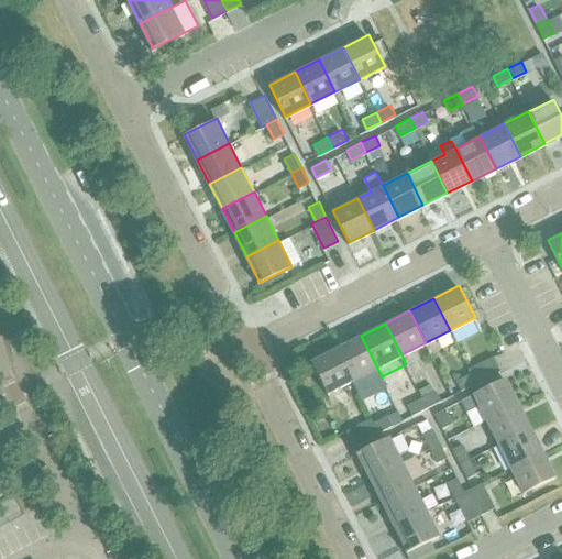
[(361,336),(337,348),(352,380),(357,388),(362,398),(386,387),(385,384),(382,376),(361,336)]
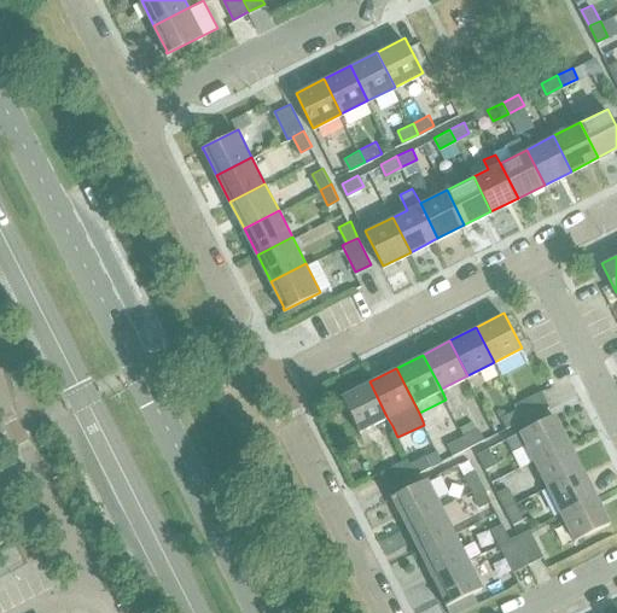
[(386,416),(370,381),(342,396),(359,431),(386,416)]
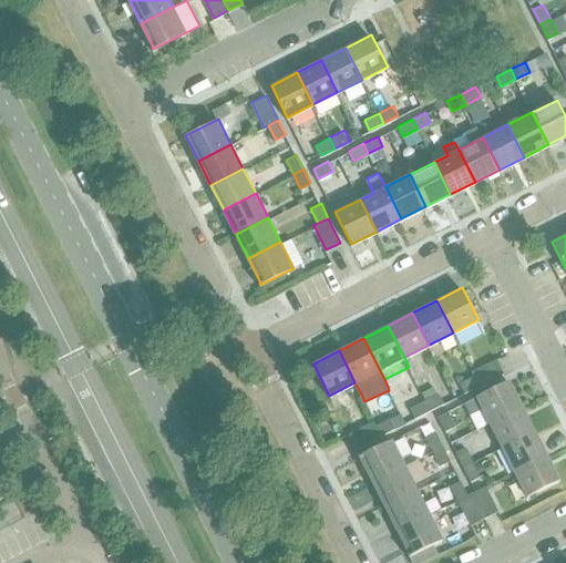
[(472,369),(474,375),(480,385),(504,371),(496,357),(472,369)]
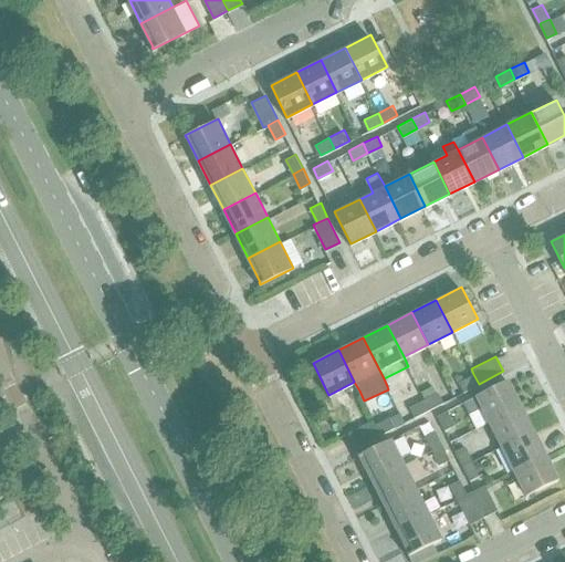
[(464,391),(479,384),(473,374),(459,381),(464,391)]
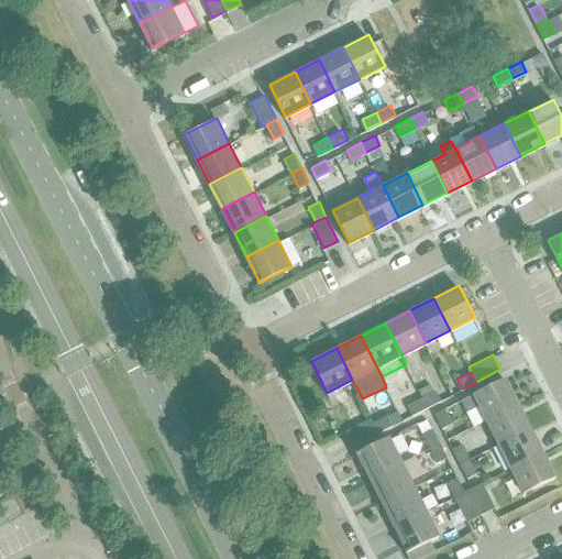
[(480,404),(486,418),(518,402),(505,376),(462,398),(469,409),(480,404)]
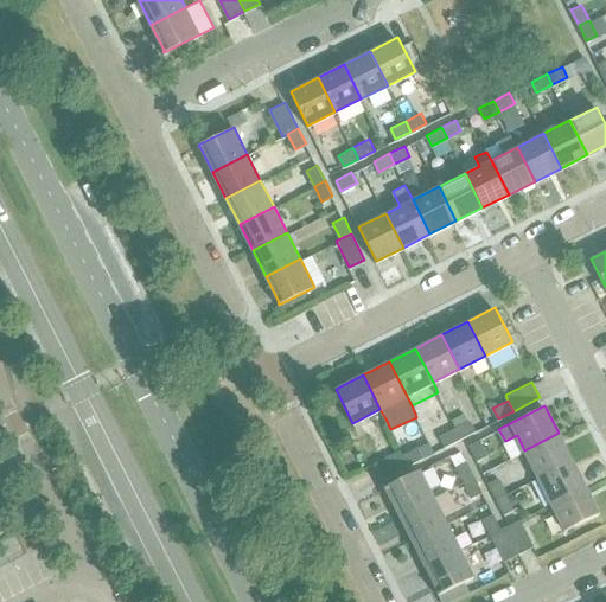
[(471,418),(455,427),(460,437),(476,429),(471,418)]
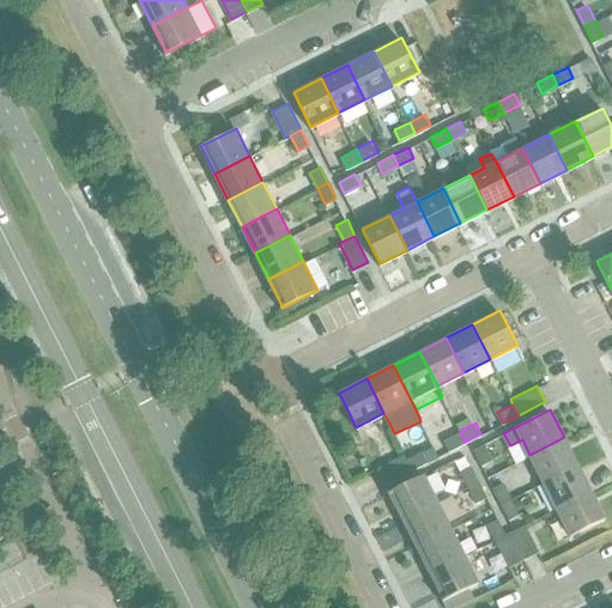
[(465,442),(460,431),(444,439),(449,450),(465,442)]
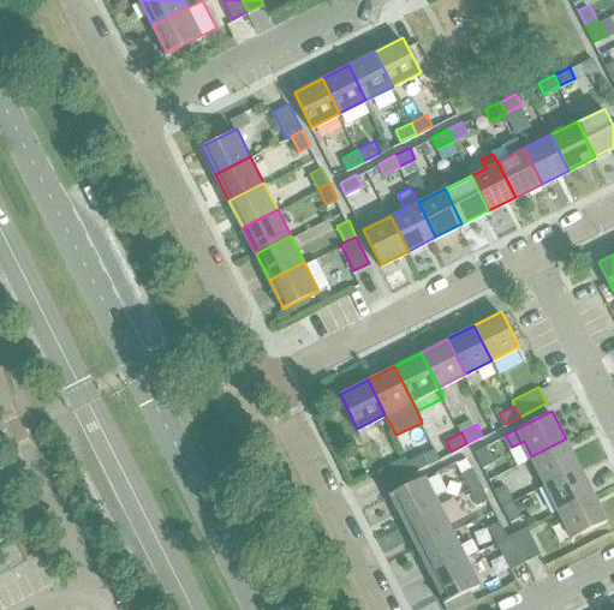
[(531,456),(544,483),(579,465),(566,438),(531,456)]
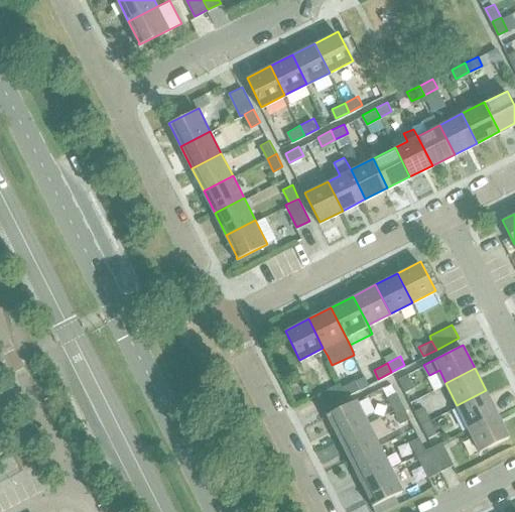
[(398,377),(405,390),(414,386),(407,373),(398,377)]
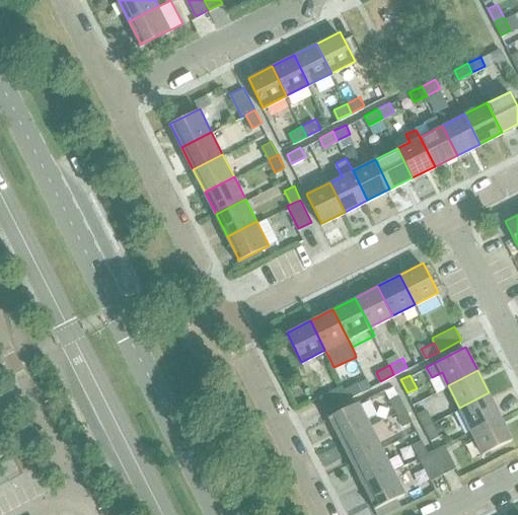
[(357,381),(344,387),(349,396),(362,390),(357,381)]
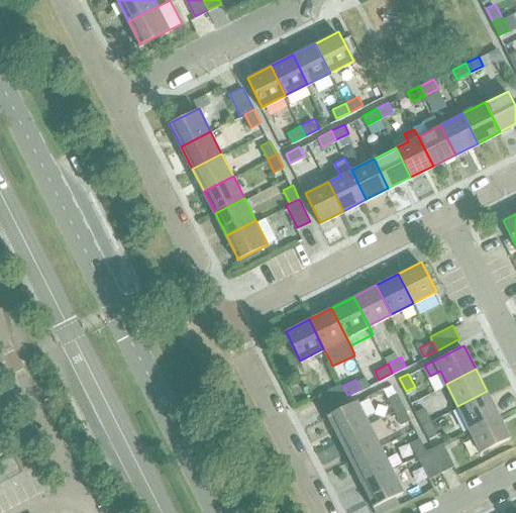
[(347,395),(342,386),(340,382),(318,394),(325,407),(347,395)]
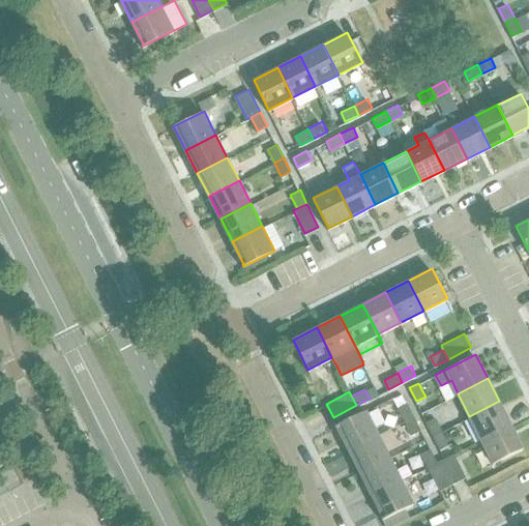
[(469,416),(480,439),(510,424),(499,401),(469,416)]
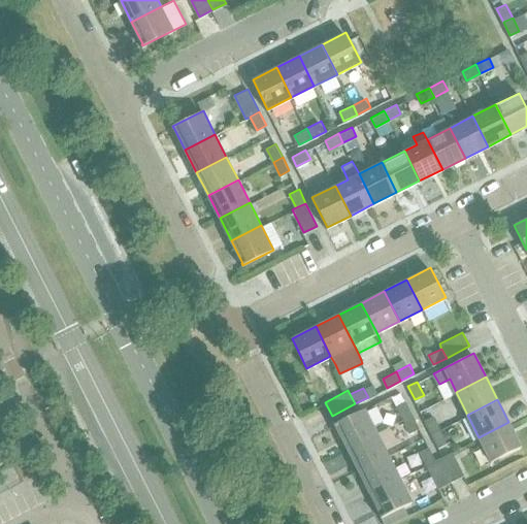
[(396,405),(403,419),(413,414),(405,400),(396,405)]
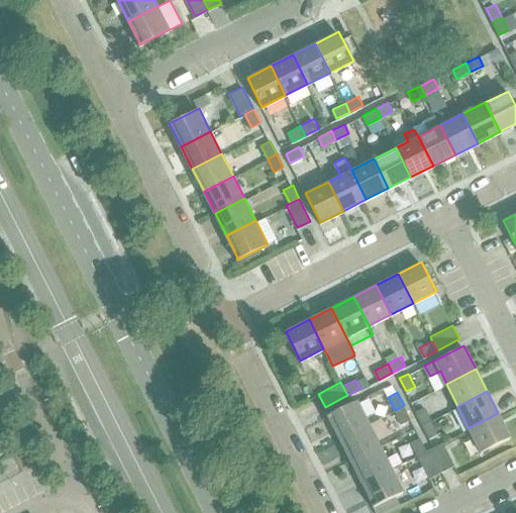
[(328,416),(339,437),(369,423),(356,400),(327,415),(327,416),(328,416)]
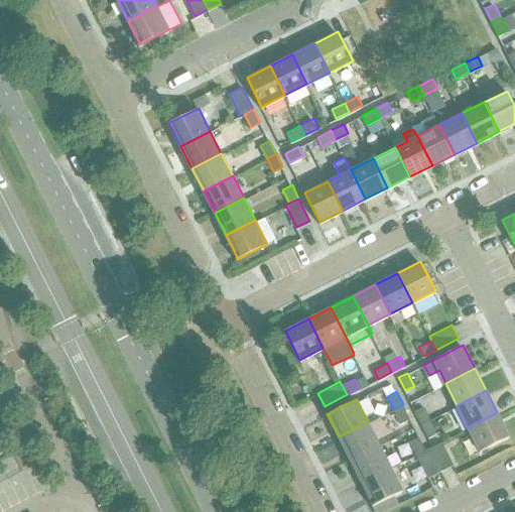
[(403,404),(394,409),(401,422),(410,417),(403,404)]
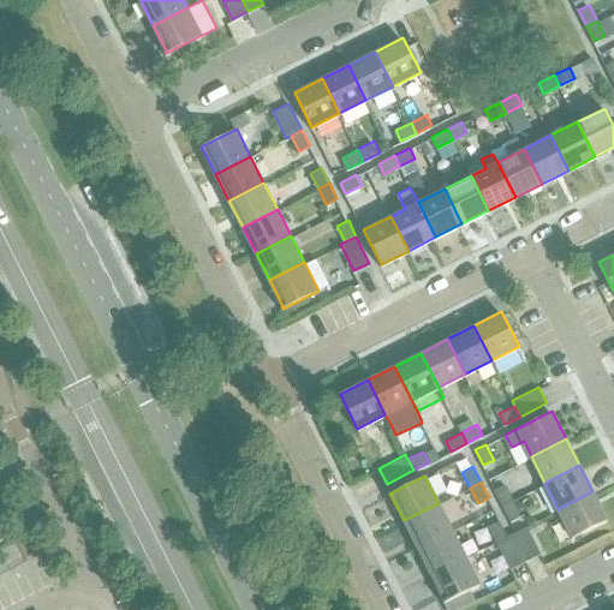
[(495,488),(502,504),(513,498),(506,483),(495,488)]
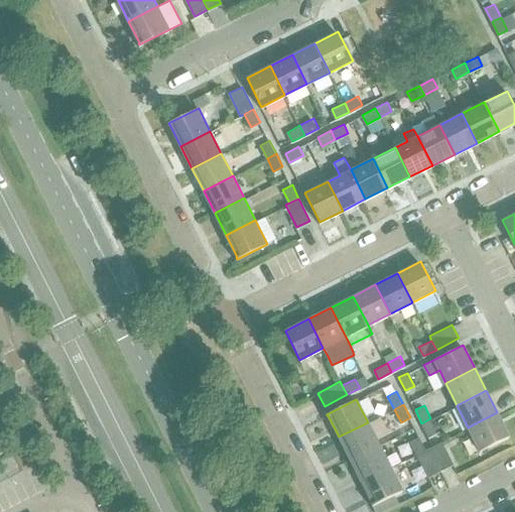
[(497,412),(468,427),(480,451),(509,435),(497,412)]
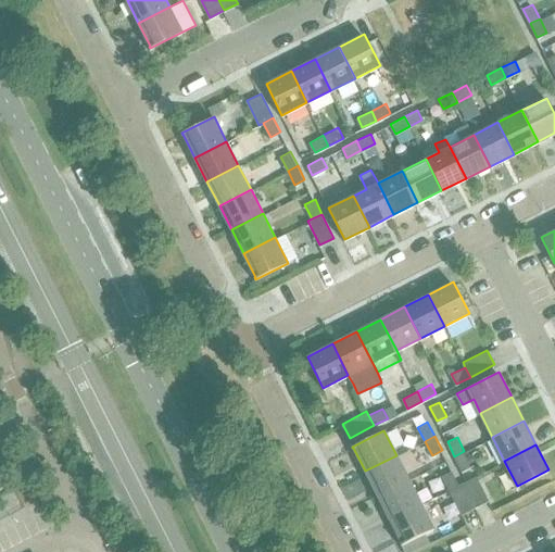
[(464,451),(454,456),(462,471),(471,465),(464,451)]
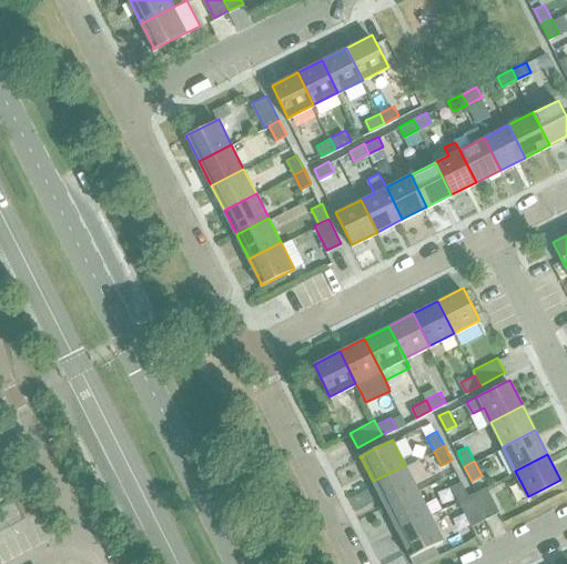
[(373,481),(385,505),(417,490),(405,465),(373,481)]
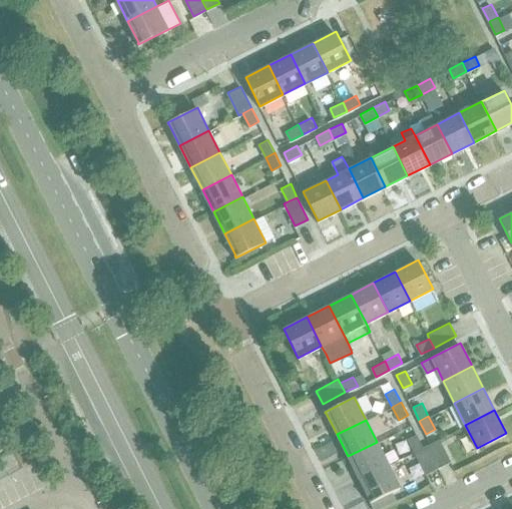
[(408,438),(414,451),(423,446),(417,433),(408,438)]
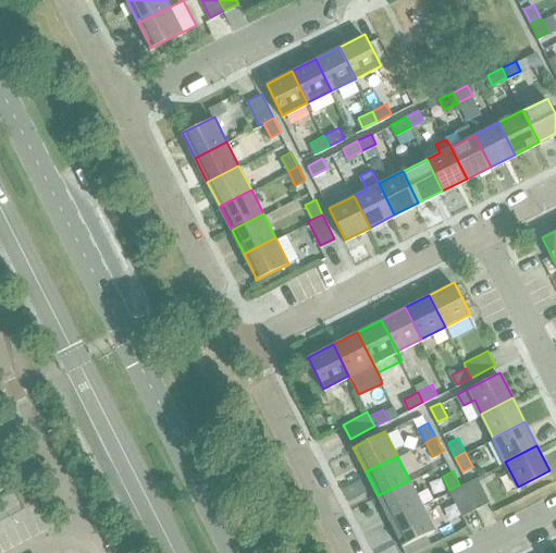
[(477,476),(464,482),(476,507),(490,500),(477,476)]
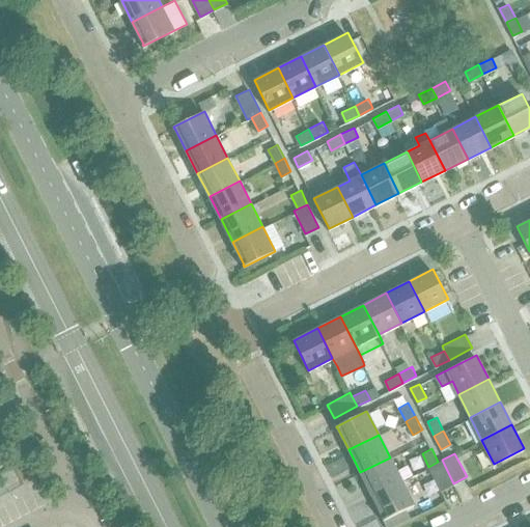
[(360,472),(371,495),(401,480),(390,458),(360,472)]
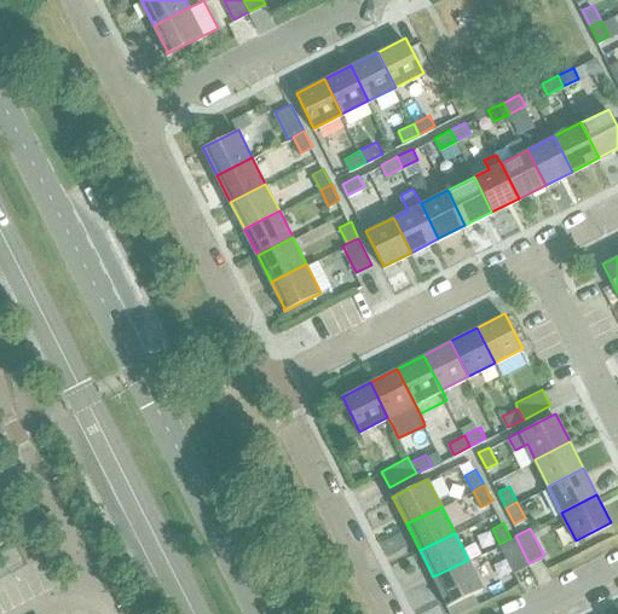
[(510,538),(500,544),(514,571),(529,563),(515,536),(510,538)]
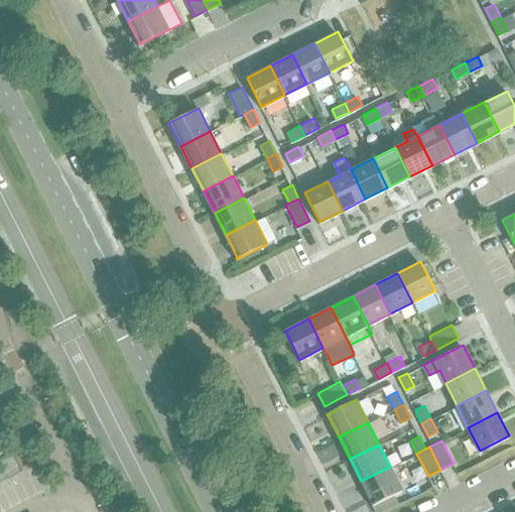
[(390,467),(361,481),(372,503),(371,503),(372,505),(402,490),(390,467)]
